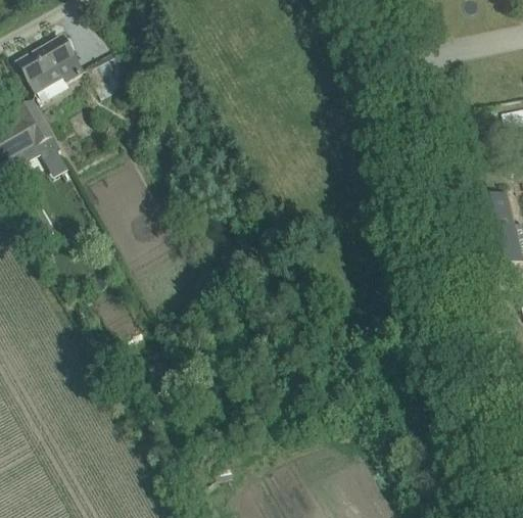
[(28,80),(29,81),(35,92),(36,92),(63,76),(66,82),(82,73),(73,56),(73,55),(72,54),(61,37),(17,62),(28,80)]
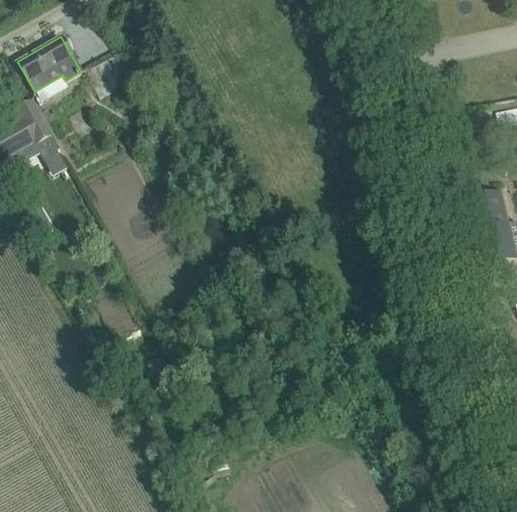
[(99,97),(128,83),(114,52),(84,67),(99,97)]
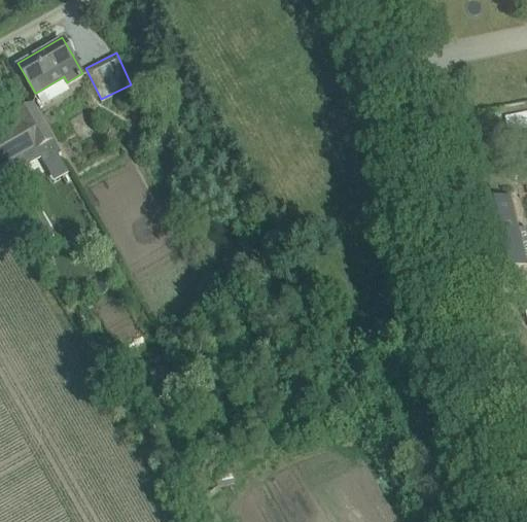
[(19,120),(0,131),(0,164),(13,157),(19,167),(40,154),(43,160),(61,150),(54,138),(43,119),(33,102),(14,112),(19,120)]
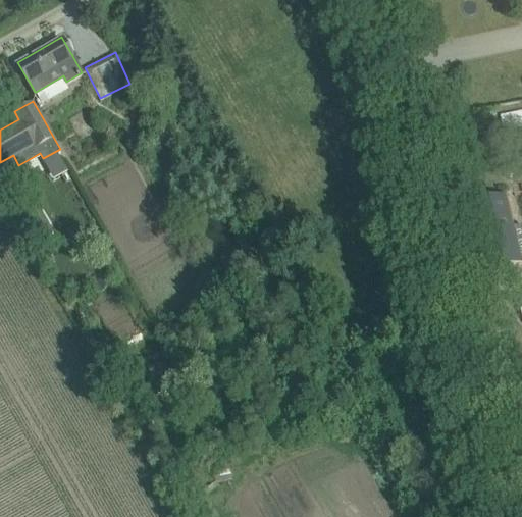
[(521,122),(521,108),(500,114),(503,127),(521,122)]
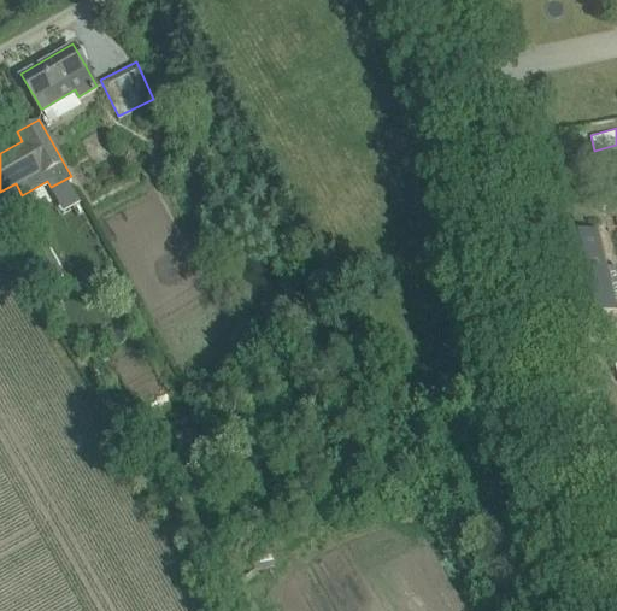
[(616,262),(607,264),(598,225),(557,236),(576,317),(616,306),(616,262)]
